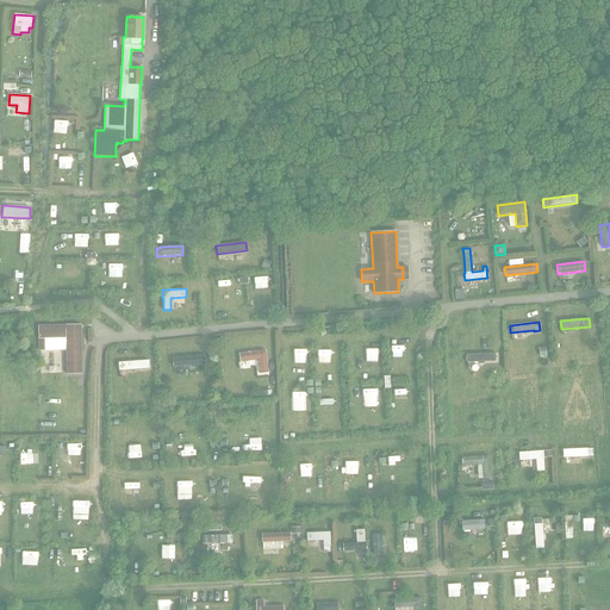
[(81,363),(81,330),(73,330),(73,324),(38,325),(38,338),(38,350),(45,350),(45,338),(66,338),(67,363),(81,363)]
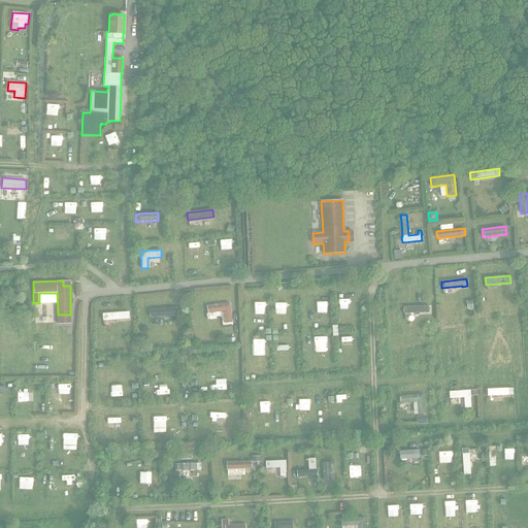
[(230,303),(207,305),(208,312),(224,311),(225,323),(232,323),(230,303)]
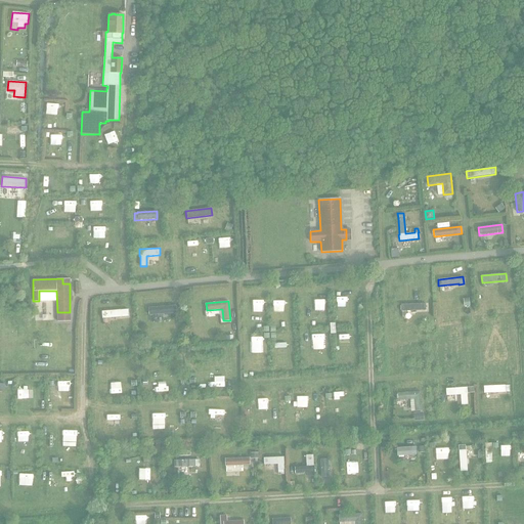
[(148,315),(176,313),(175,305),(147,307),(148,315)]
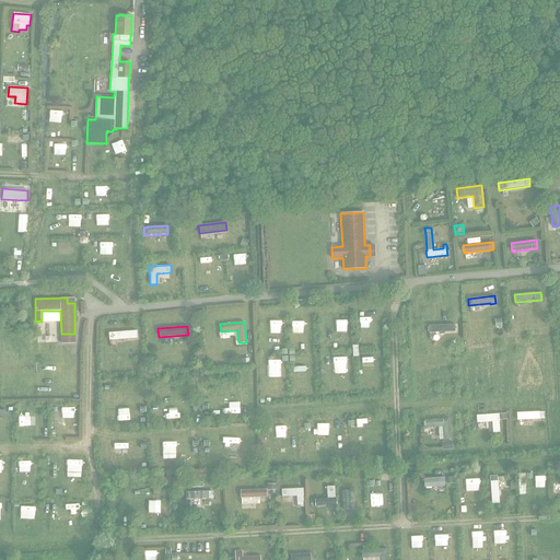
[(109,340),(137,338),(137,330),(108,333),(109,340)]
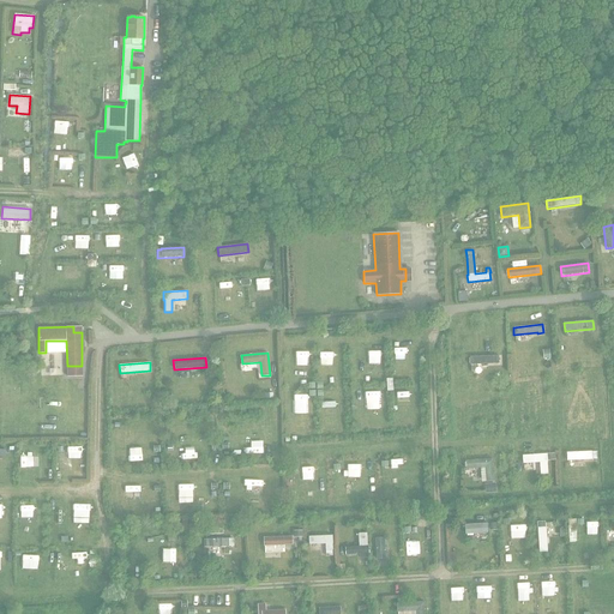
[(332,402),(332,395),(307,396),(307,403),(324,402),(324,405),(327,405),(327,402),(332,402)]
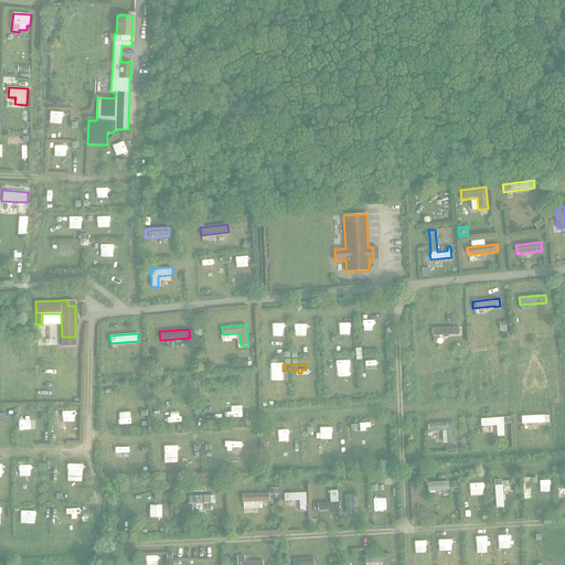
[(503,417),(480,419),(481,426),(497,425),(497,436),(504,436),(503,417)]
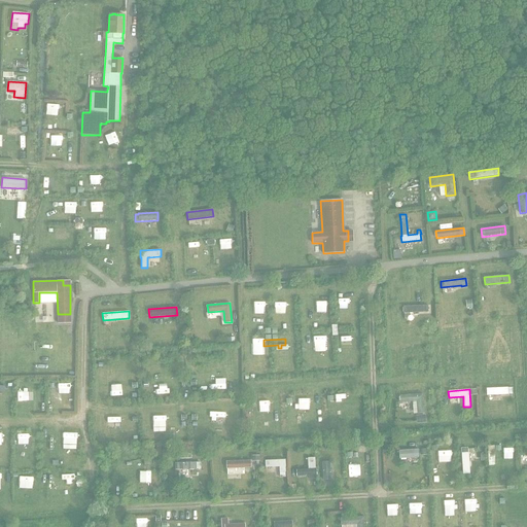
[(412,401),(413,414),(417,413),(417,414),(425,413),(423,393),(399,395),(400,402),(412,401)]
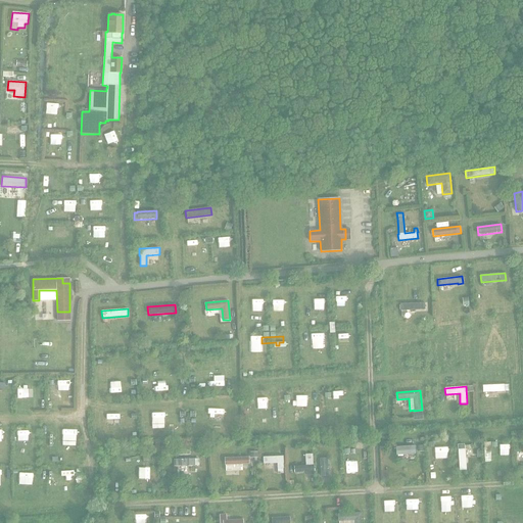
[(429,443),(429,448),(428,448),(429,471),(436,470),(435,448),(444,448),(444,443),(429,443)]
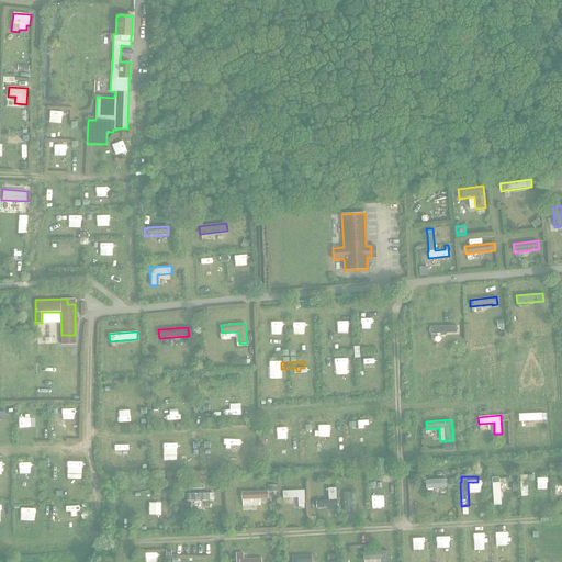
[(426,489),(447,487),(446,479),(425,481),(426,489)]
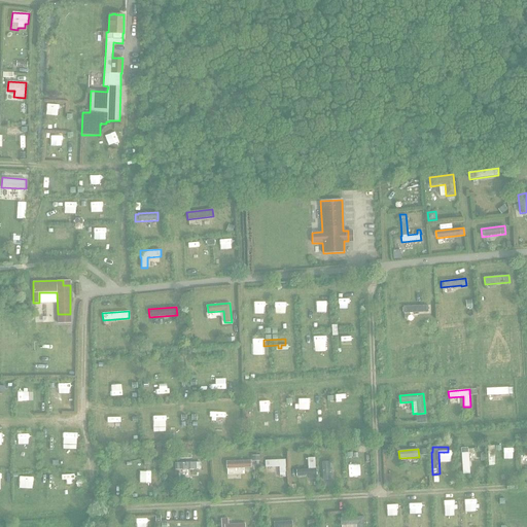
[(467,452),(462,453),(463,468),(469,467),(468,453),(473,452),(473,449),(467,449),(467,452)]
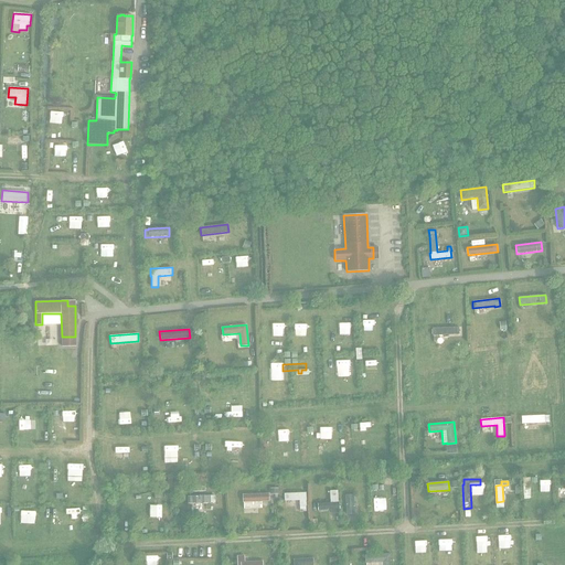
[(318,510),(331,510),(331,513),(339,512),(339,509),(340,509),(339,502),(338,502),(338,490),(330,491),(330,503),(318,503),(318,510)]
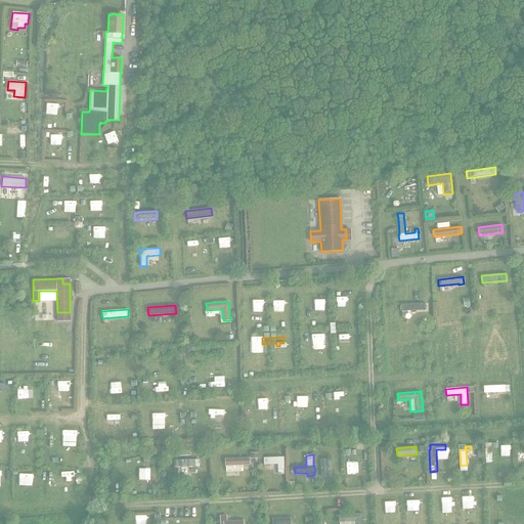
[(225,466),(250,465),(249,457),(224,459),(225,466)]
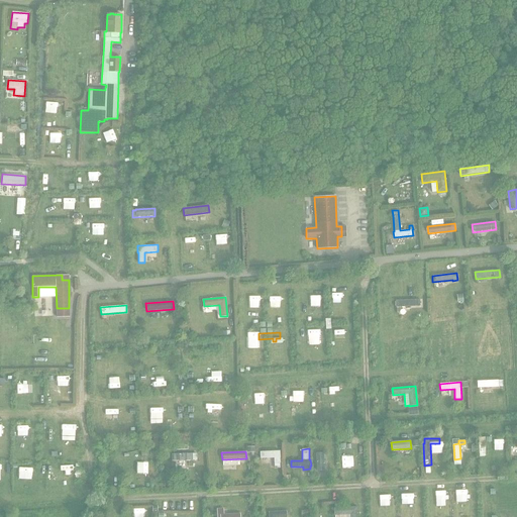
[(323,452),(316,452),(317,471),(324,471),(323,452)]
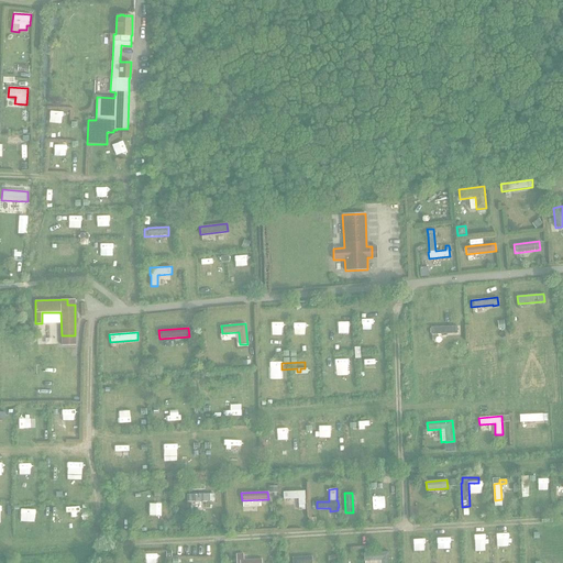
[(501,552),(501,562),(509,562),(508,543),(484,544),(484,552),(501,552)]
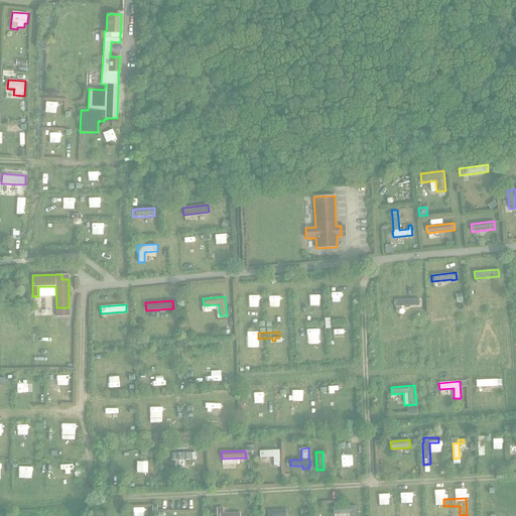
[(356,515),(356,505),(333,507),(333,514),(334,514),(334,515),(356,515)]
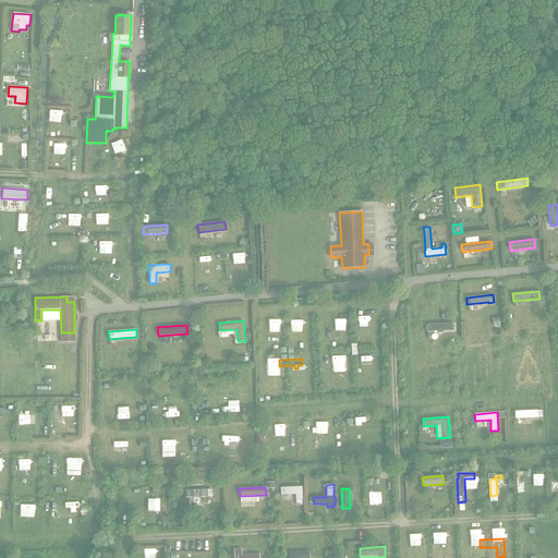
[(258,557),(258,553),(242,555),(241,548),(233,548),(233,557),(258,557)]
